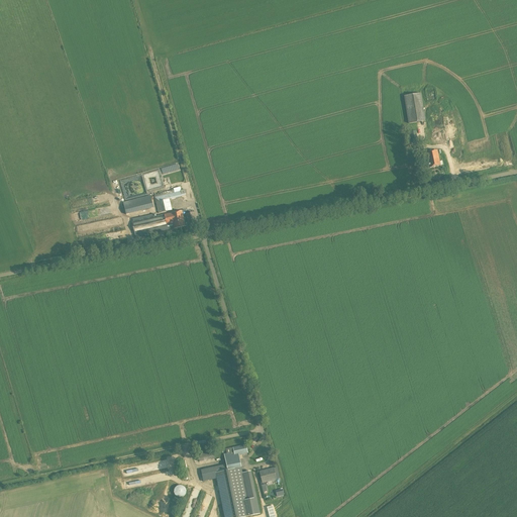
[(409,124),(425,121),(420,94),(404,96),(409,124)]
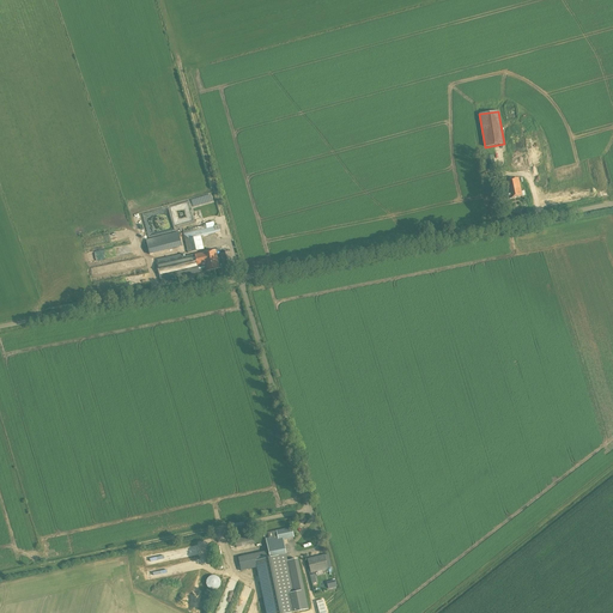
[(522,147),(520,127),(507,128),(509,149),(522,147)]
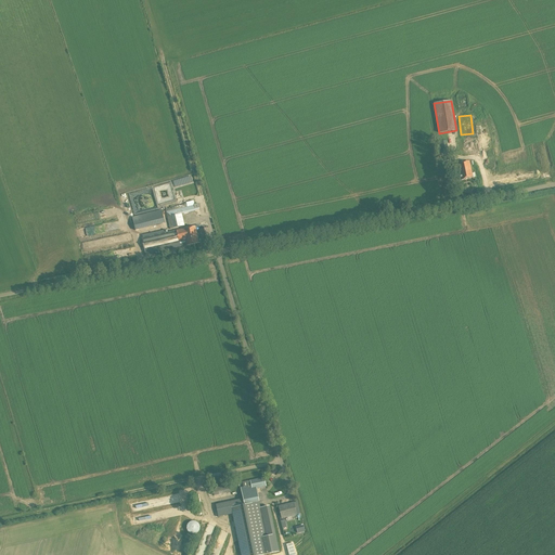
[(464,141),(465,154),(475,154),(475,141),(464,141)]
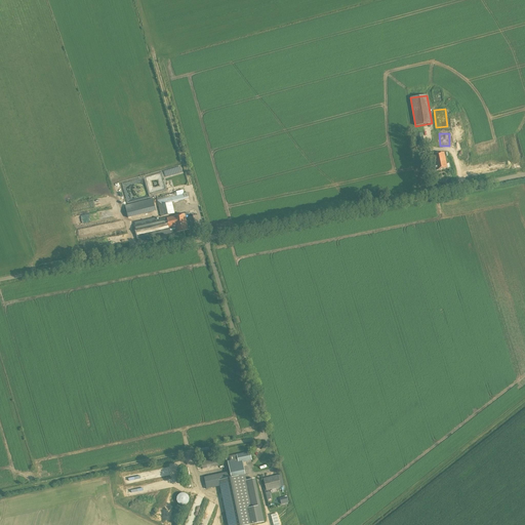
[(446,164),(444,153),(429,156),(431,165),(434,164),(435,170),(449,167),(449,164),(446,164)]
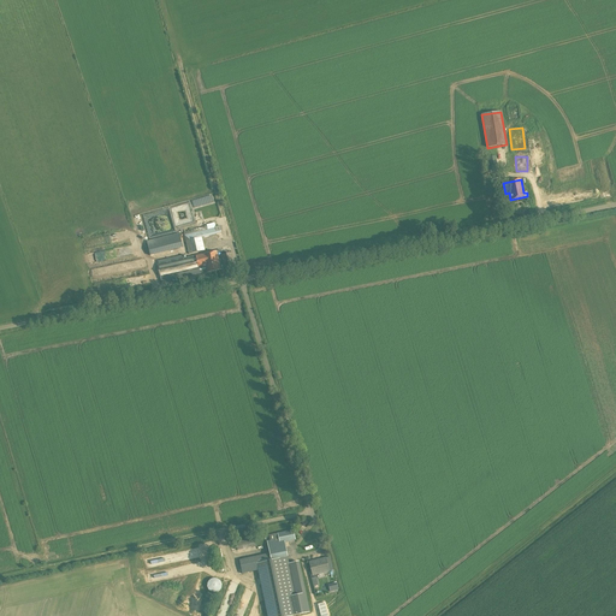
[(207,226),(183,232),(185,242),(217,235),(215,227),(208,230),(207,226)]
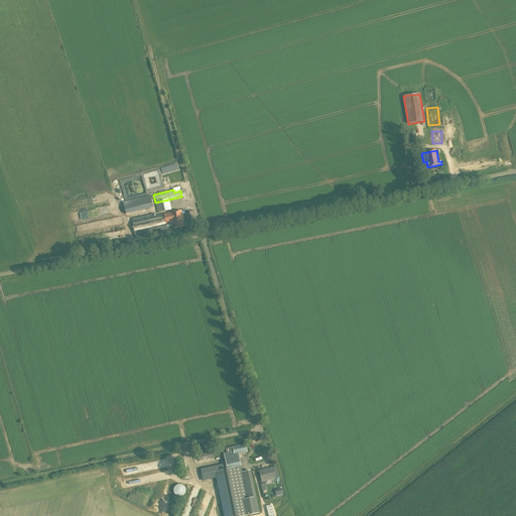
[(126,215),(153,208),(150,196),(123,203),(126,215)]
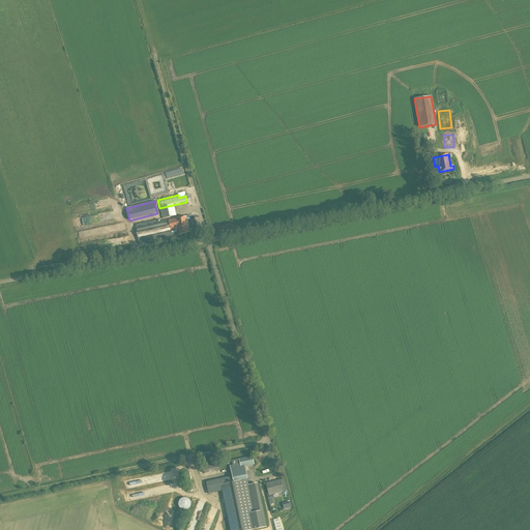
[(187,221),(186,216),(168,221),(158,223),(157,219),(136,225),(136,228),(135,228),(139,243),(189,232),(189,228),(193,228),(193,230),(201,228),(199,218),(190,219),(190,221),(187,221)]
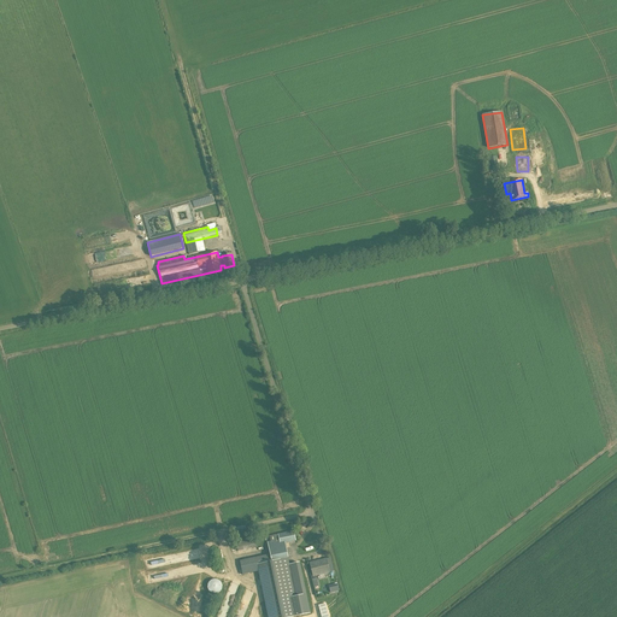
[(133,270),(142,269),(141,260),(131,262),(133,270)]
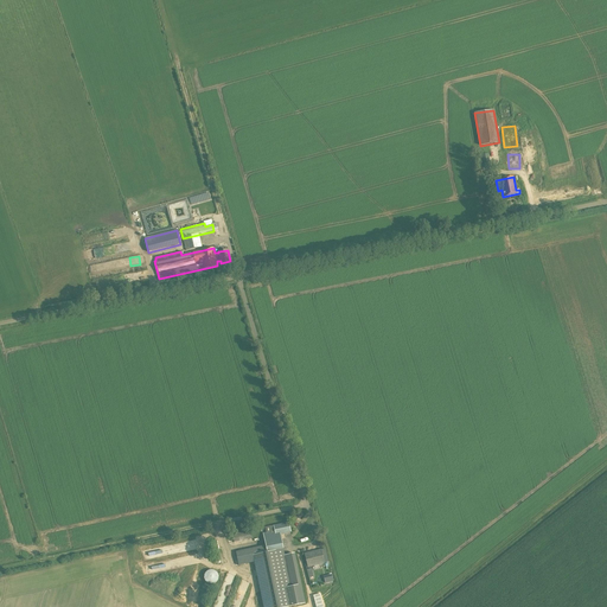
[(282,522),(279,511),(269,513),(273,529),(274,532),(280,531),(279,528),(283,526),(282,522)]
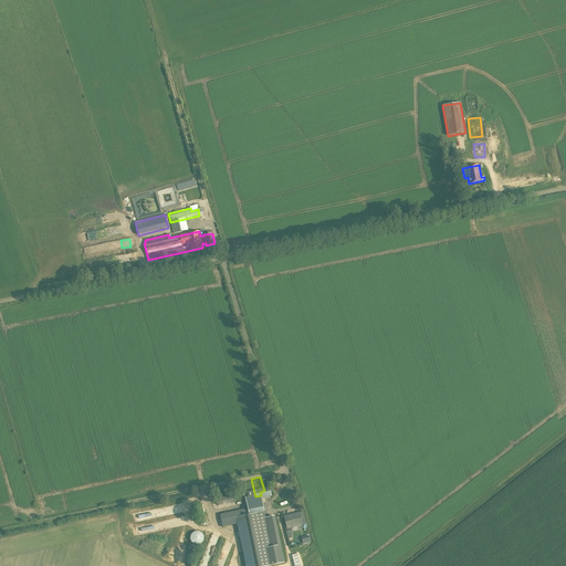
[(287,528),(302,525),(300,513),(289,515),(290,522),(285,523),(287,528)]
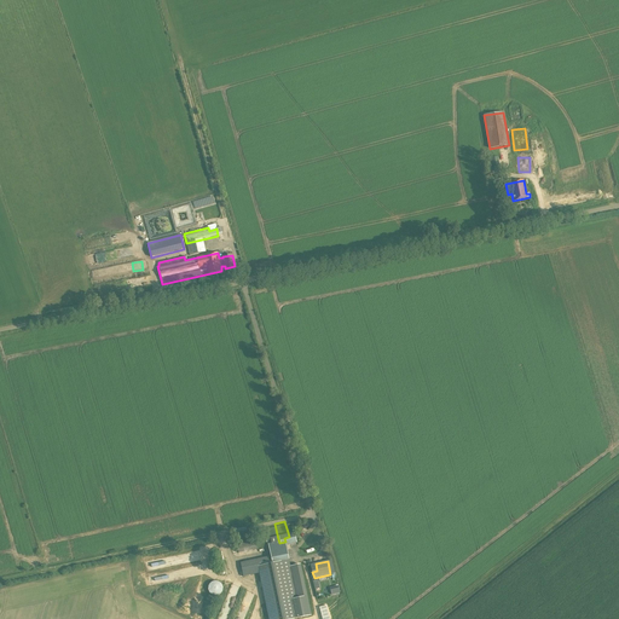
[(210,595),(221,594),(221,583),(210,583),(210,595)]
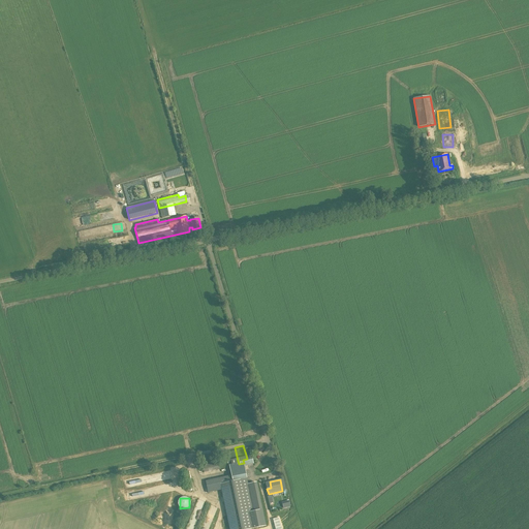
[(223,511),(227,510),(228,518),(226,518),(227,528),(235,528),(235,527),(237,527),(235,517),(236,517),(231,499),(221,501),(223,511)]
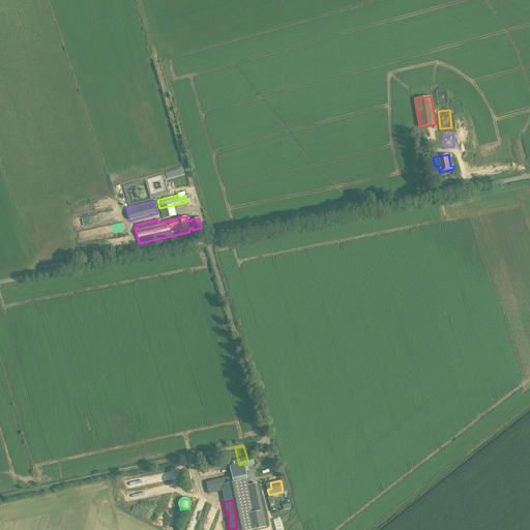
[(290,501),(283,503),(284,509),(292,508),(290,501)]
